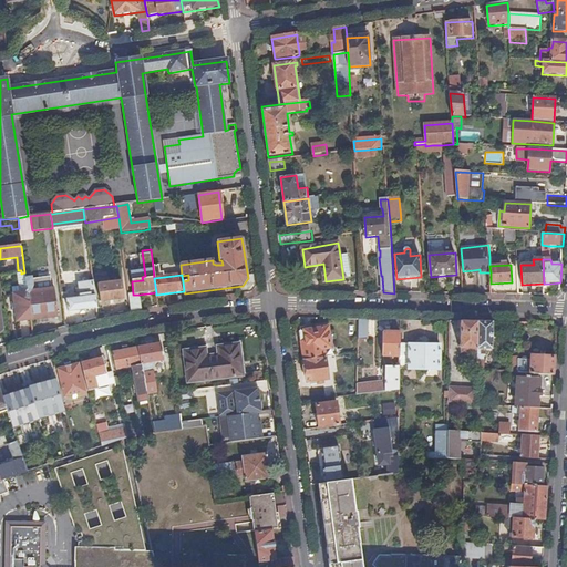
[(58,317),(54,289),(52,290),(51,279),(32,281),(32,277),(26,278),(27,286),(28,292),(31,320),(58,317)]
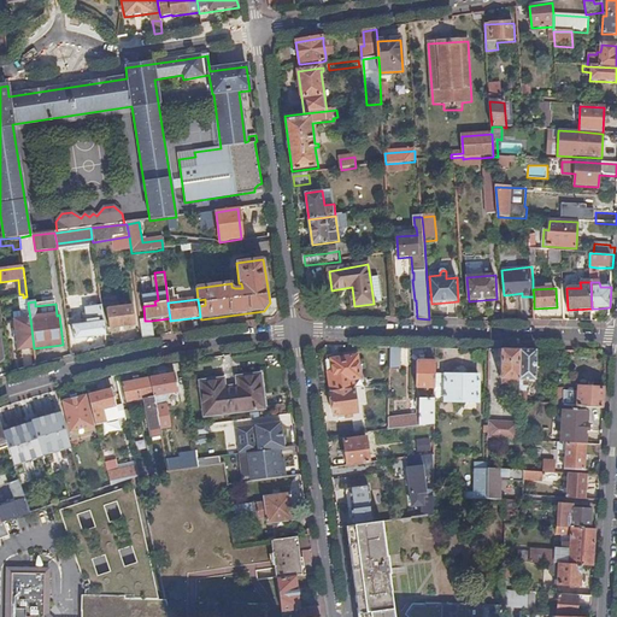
[(135,325),(133,306),(116,309),(115,305),(110,306),(110,310),(106,310),(110,329),(135,327),(135,325)]
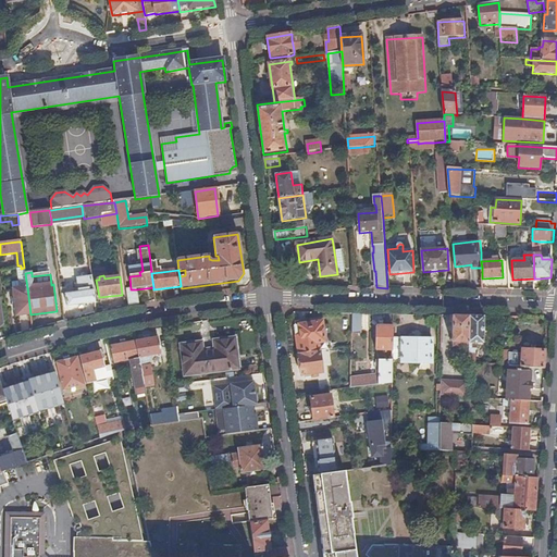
[(95,304),(91,276),(76,279),(78,293),(65,295),(67,307),(95,304)]
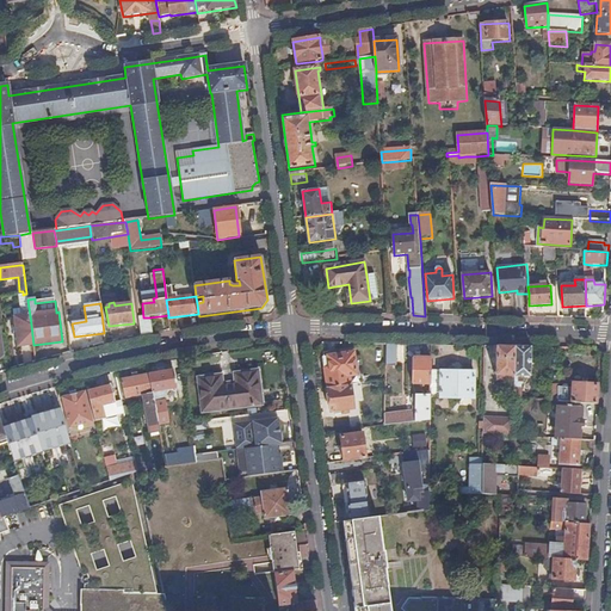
[(34,345),(30,315),(14,318),(18,347),(34,345)]
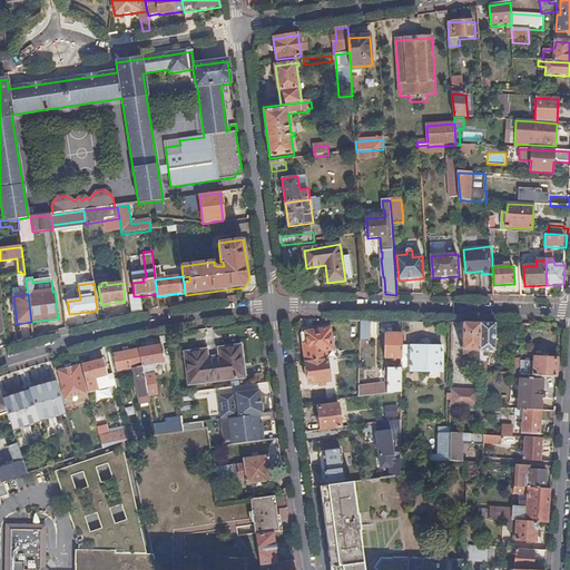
[(143,312),(141,301),(140,301),(130,302),(131,314),(143,312)]
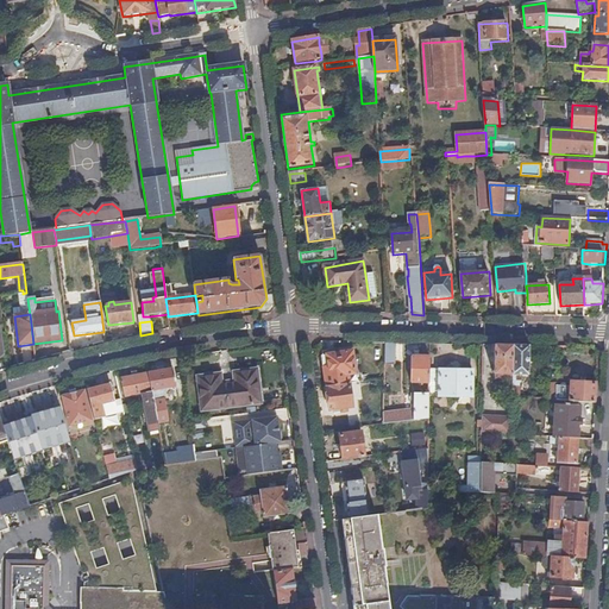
[(385,344),(385,365),(395,366),(396,344),(385,344)]
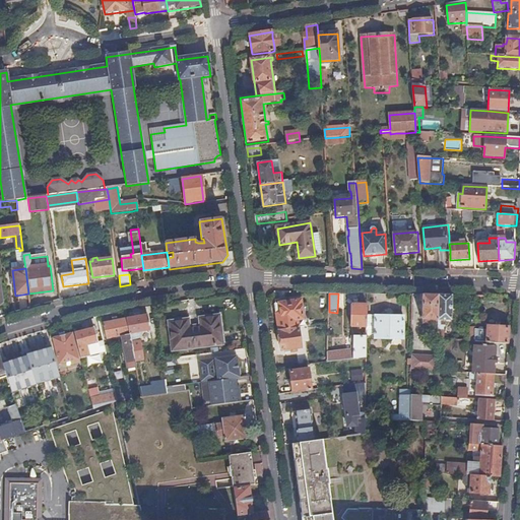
[(439,296),(423,296),(423,320),(432,321),(432,324),(438,324),(439,296)]
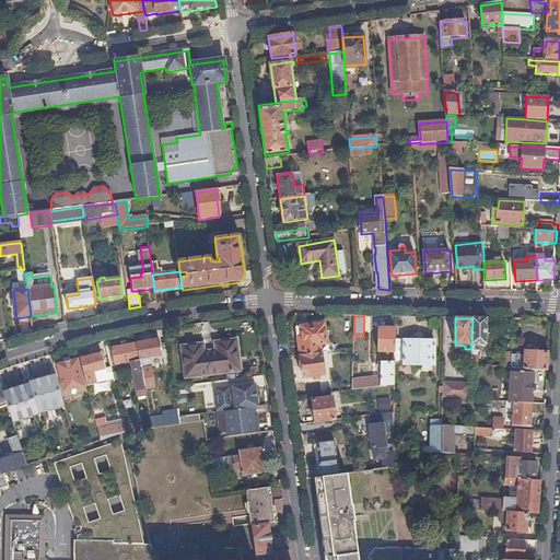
[(471,366),(478,368),(478,353),(480,353),(480,346),(487,346),(487,318),(473,318),(471,349),(471,366)]
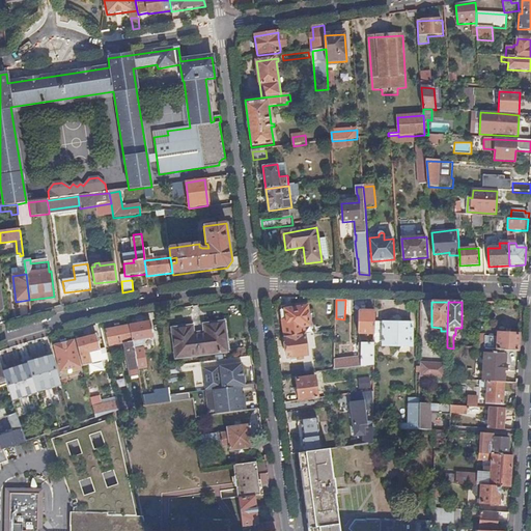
[(284,326),(285,338),(306,335),(315,334),(314,327),(311,327),(308,307),(307,308),(306,306),(306,305),(298,306),(297,308),(297,309),(282,311),(283,322),(287,320),(287,325),(284,326)]
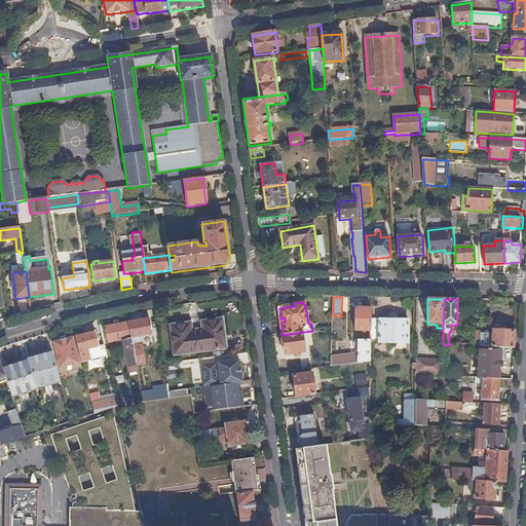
[(372,321),(372,309),(357,309),(355,331),(372,331),(372,321)]
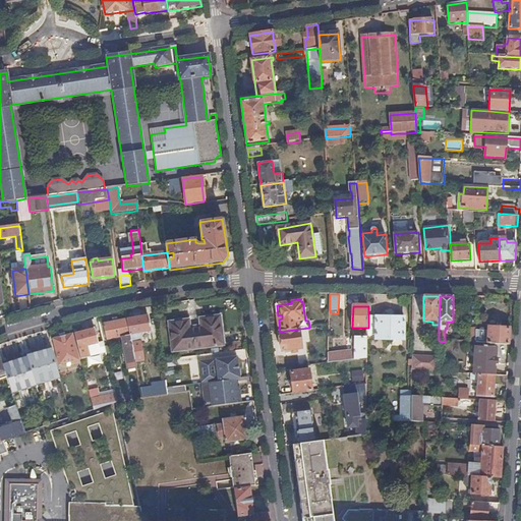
[(151,333),(148,316),(127,320),(135,361),(135,363),(145,361),(139,335),(151,333)]
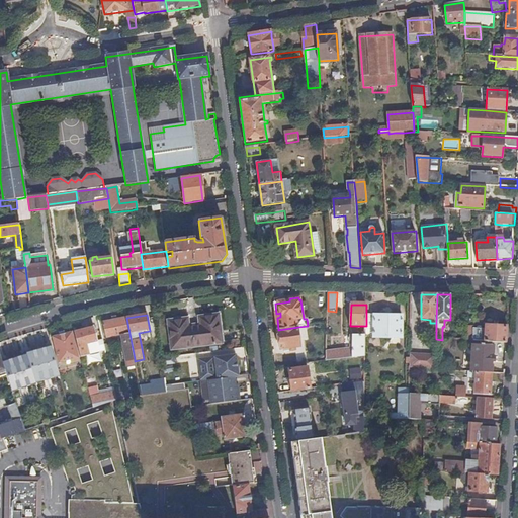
[(403,339),(403,316),(366,316),(366,326),(365,336),(365,338),(403,339)]
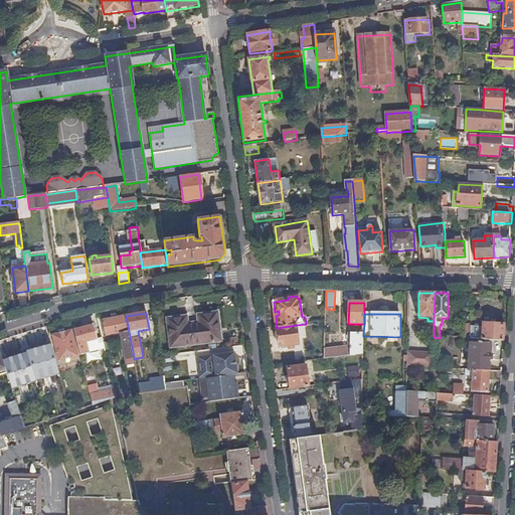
[(187,319),(168,321),(172,348),(220,341),(216,315),(198,317),(198,324),(188,326),(187,319)]
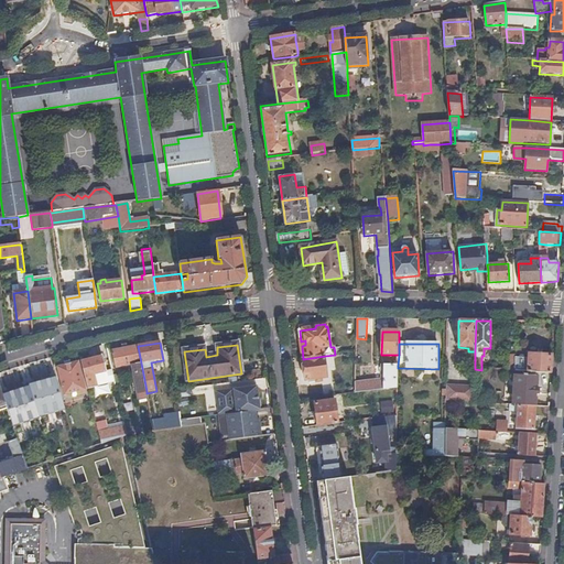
[(147,391),(138,346),(111,351),(116,369),(131,367),(137,393),(147,391)]
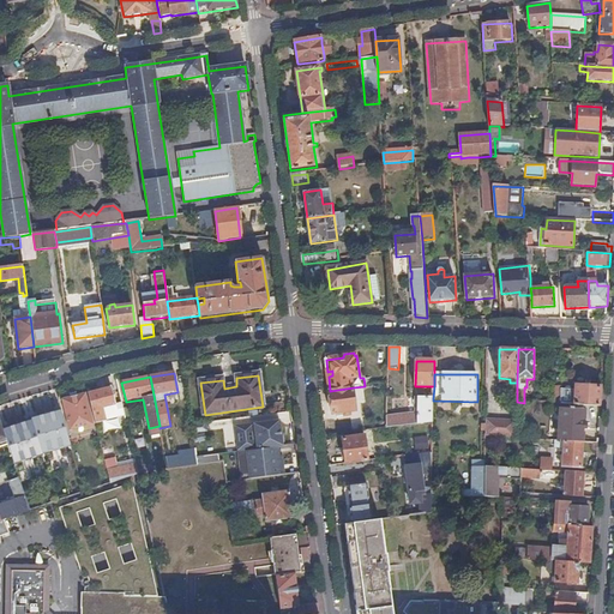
[(576,386),(573,405),(601,408),(602,387),(576,386)]
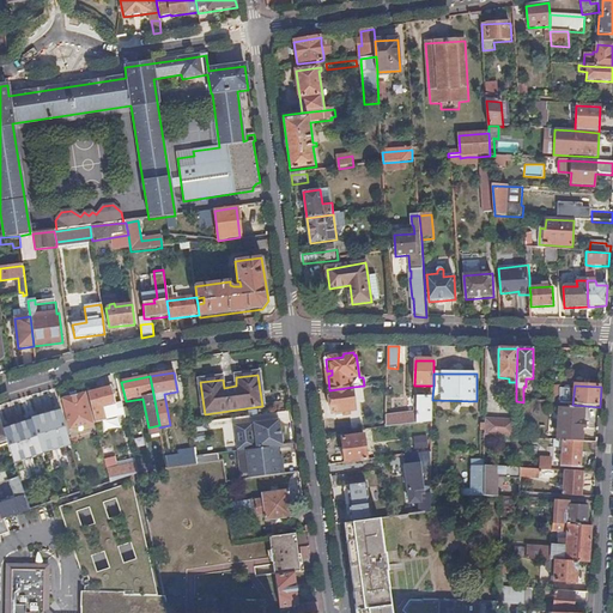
[(353,387),(329,390),(333,414),(344,412),(345,417),(351,416),(351,412),(357,411),(353,387)]
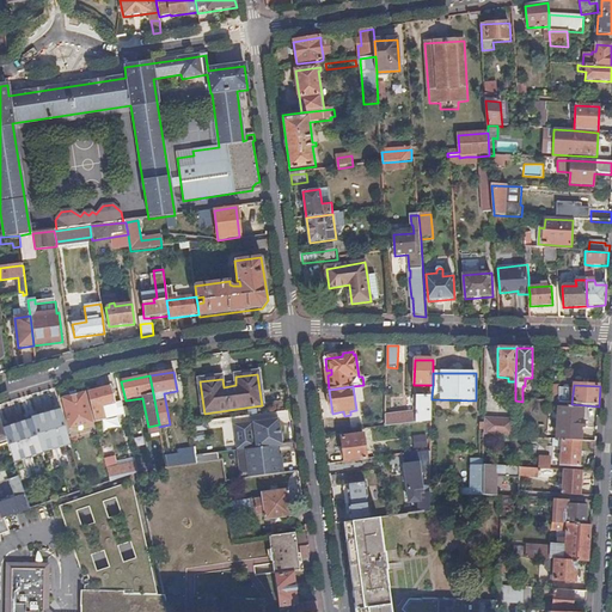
[(551,387),(550,403),(569,404),(569,401),(556,399),(556,397),(558,397),(560,387),(551,386),(551,387)]
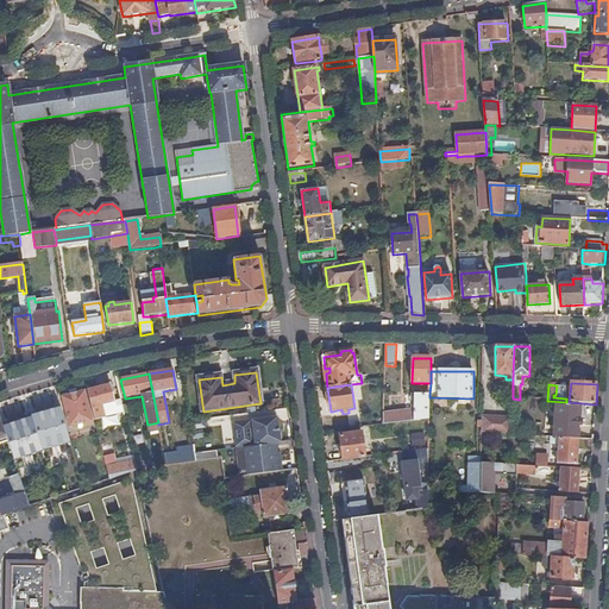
[(123,407),(120,401),(114,402),(110,385),(87,391),(95,421),(124,413),(123,407)]
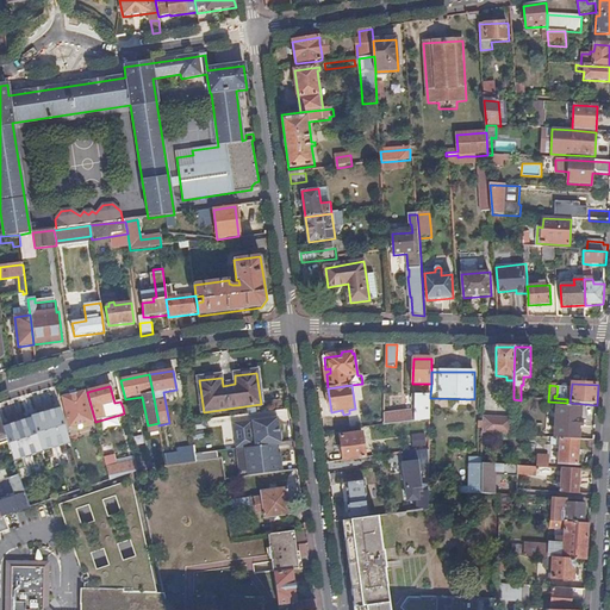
[(92,423),(85,392),(62,398),(69,428),(82,425),(92,423)]
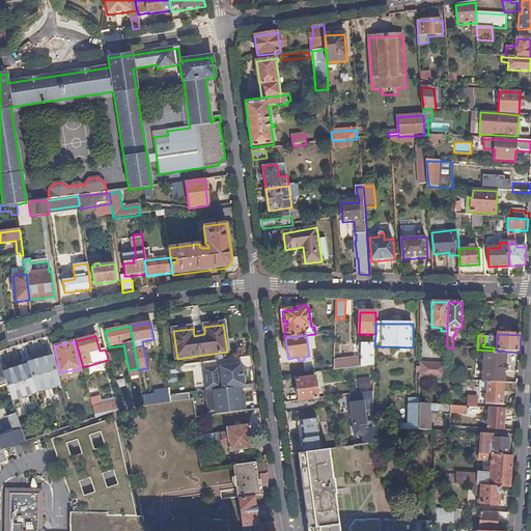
[(353,359),(335,361),(335,370),(335,371),(374,366),(374,346),(374,344),(362,344),(362,362),(353,362),(353,359)]
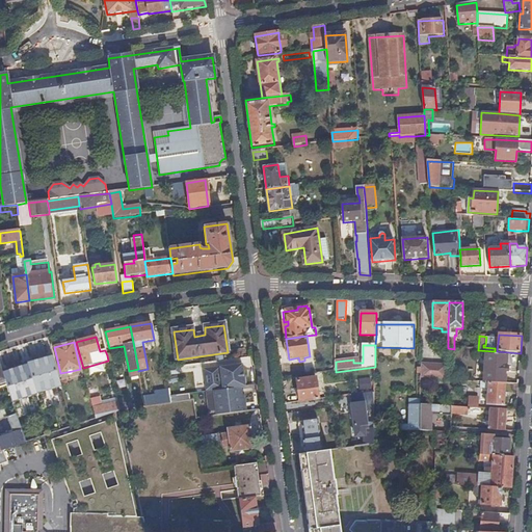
[(480,380),(480,382),(481,382),(505,384),(507,356),(485,354),(483,380),(480,380)]
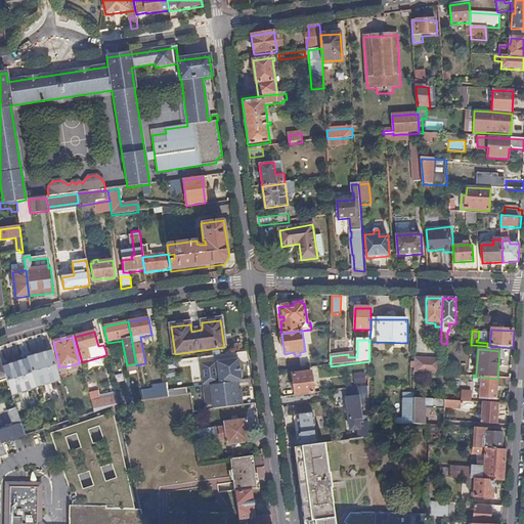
[(44,376),(38,357),(8,367),(12,383),(22,380),(23,383),(44,376)]
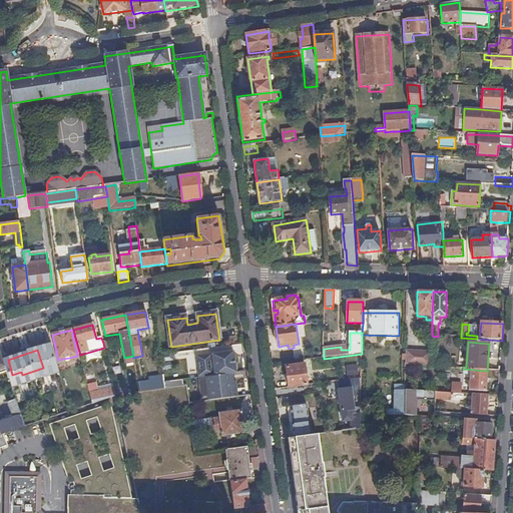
[(432,352),(406,350),(406,355),(406,362),(406,366),(431,367),(432,352)]
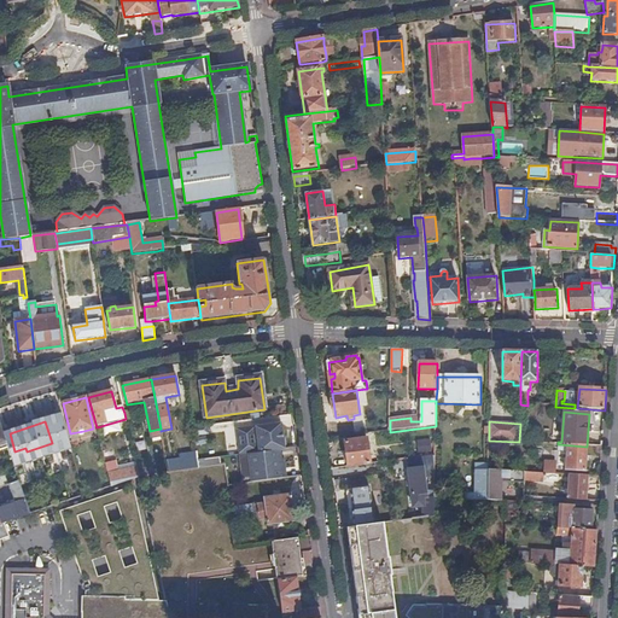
[(256,429),(260,454),(279,452),(285,450),(281,425),(256,429)]
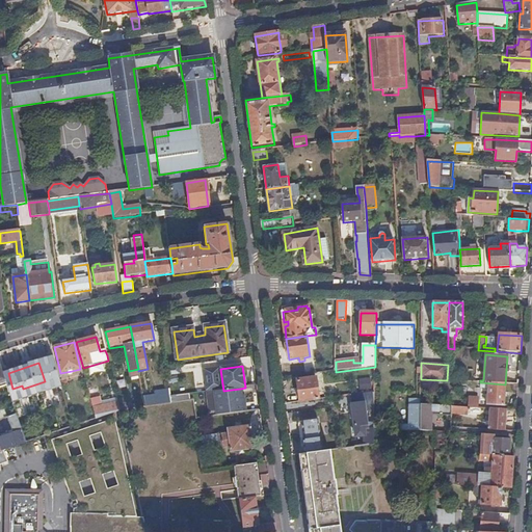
[(300,402),(319,400),(317,378),(297,381),(300,402)]
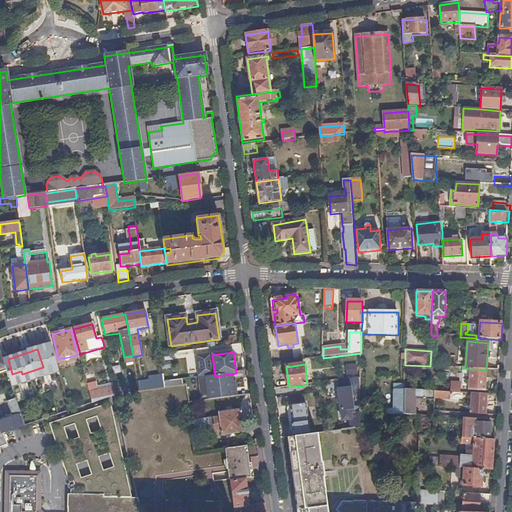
[(344,374),(356,374),(355,365),(344,365),(344,374)]
